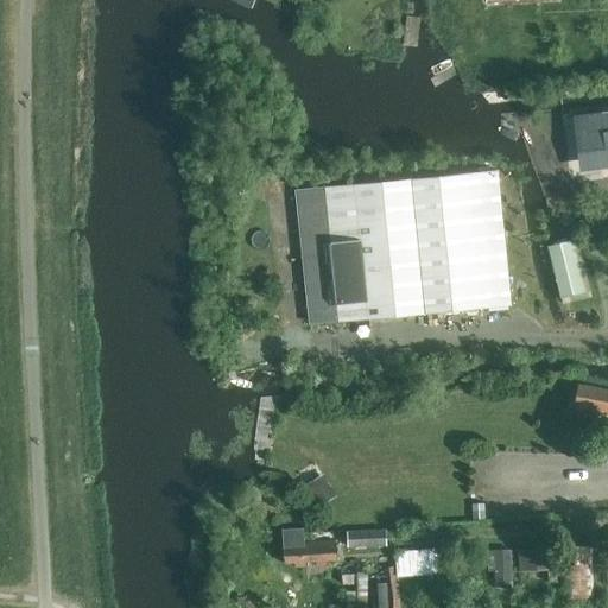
[(607,124),(582,126),(583,138),(586,184),(607,182),(607,124)]
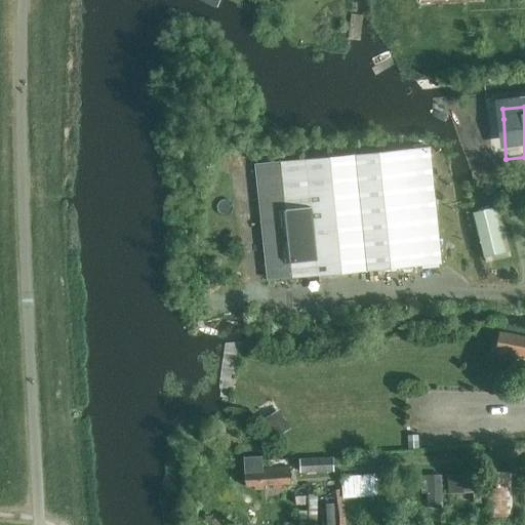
[(503,119),(482,119),(482,143),(489,143),(489,153),(465,153),(465,169),(506,169),(503,119)]
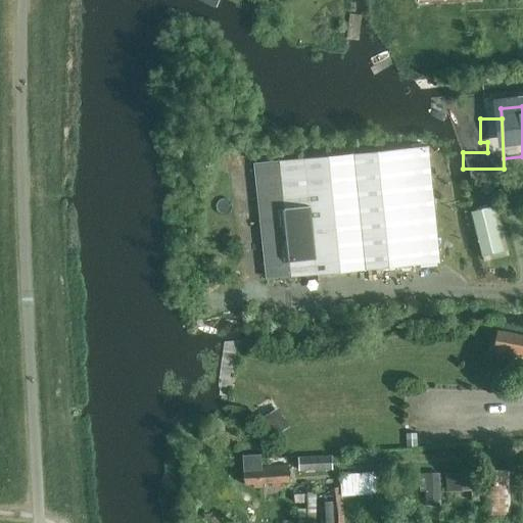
[(428,147),(280,161),(250,164),(262,281),(278,280),(291,278),(291,277),(439,263),(428,147)]
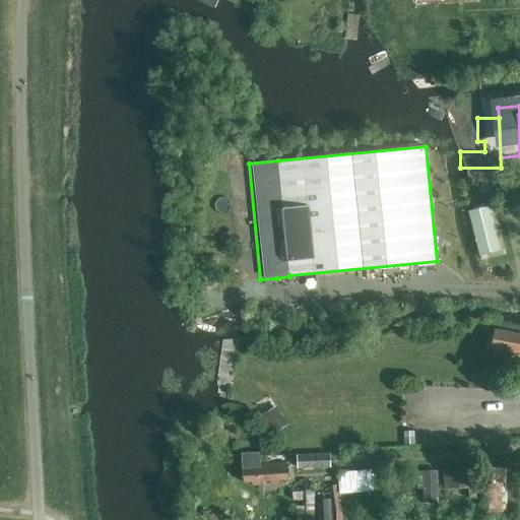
[(477,256),(499,251),(488,206),(466,211),(477,256)]
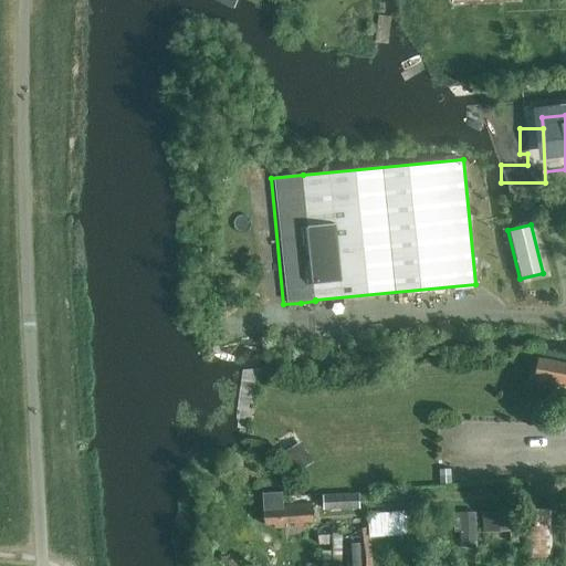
[(534,379),(561,384),(565,384),(565,364),(537,359),(534,379)]
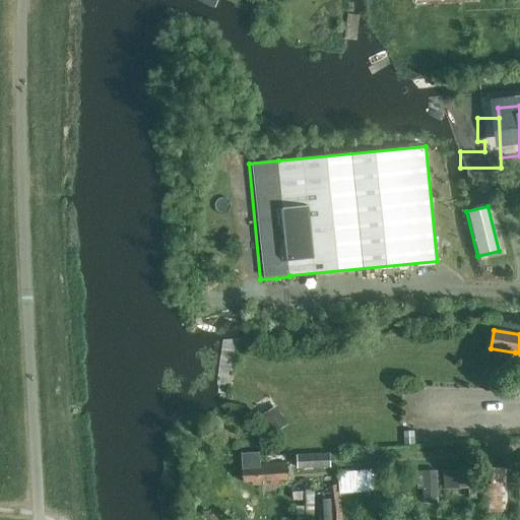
[(279,405),(262,415),(273,434),(290,424),(279,405)]
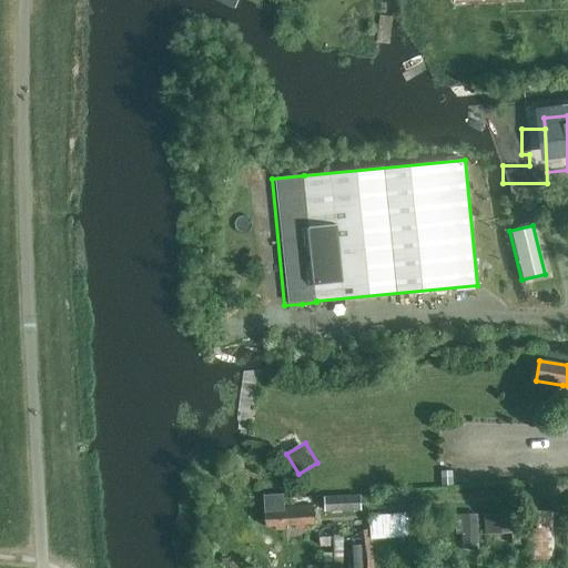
[(277,493),(257,495),(260,527),(308,524),(307,504),(279,506),(277,493)]
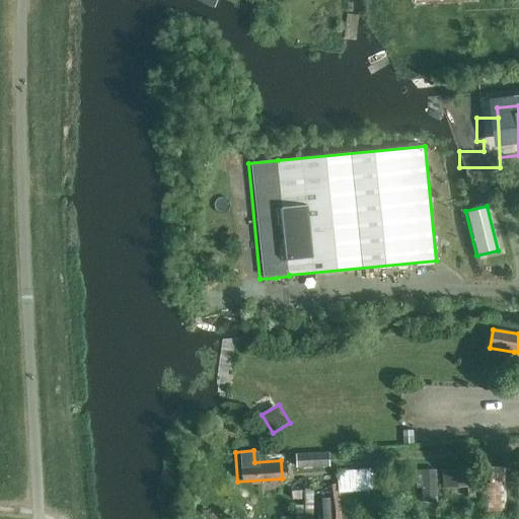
[(294,467),(332,465),(331,451),(294,453),(294,467)]
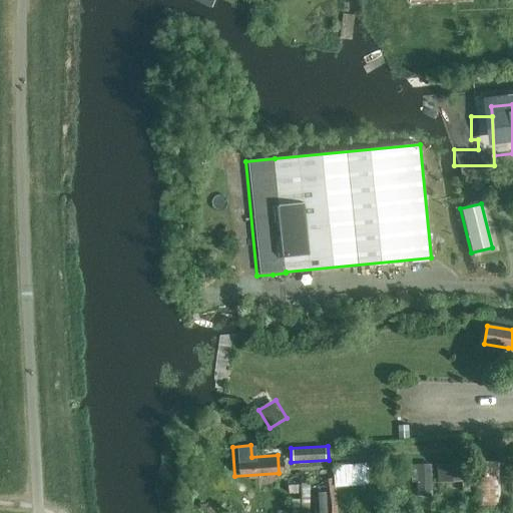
[(470,504),(501,503),(500,460),(469,461),(470,504)]
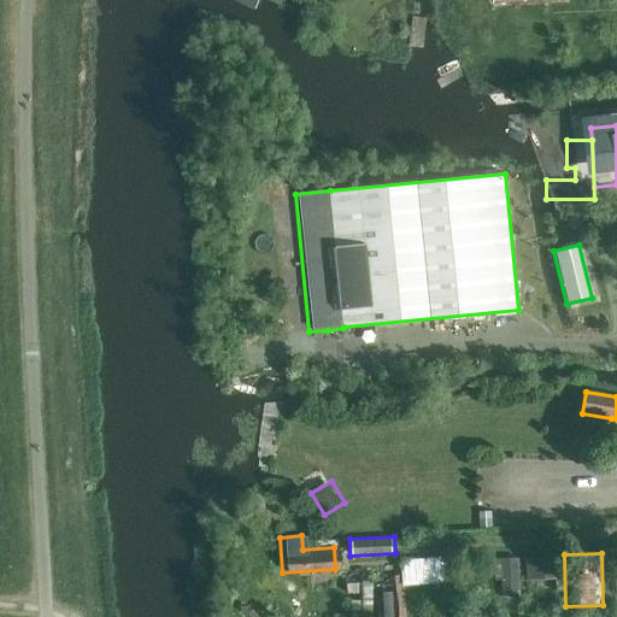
[(527,581),(563,579),(562,558),(526,560),(527,581)]
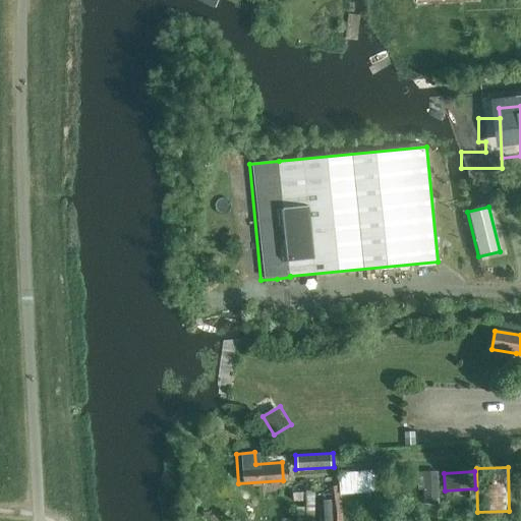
[(341,496),(374,493),(372,472),(340,475),(341,496)]
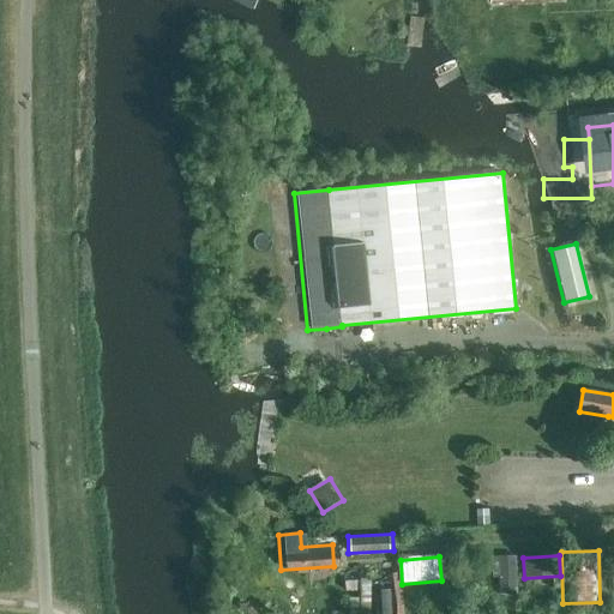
[(489,595),(517,595),(516,557),(485,558),(485,572),(492,572),(492,582),(489,595)]
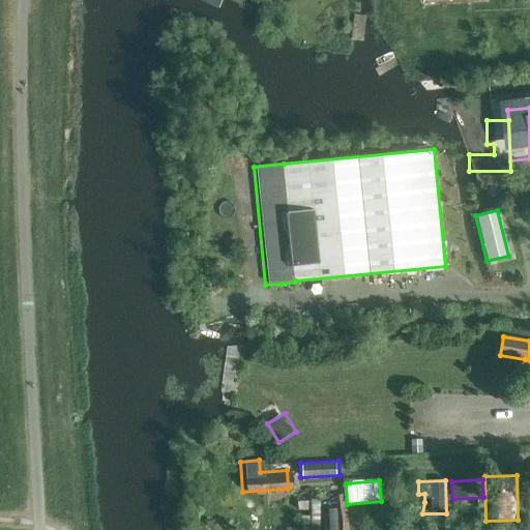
[(321,529),(321,499),(314,499),(314,528),(308,528),(307,529),(321,529)]
